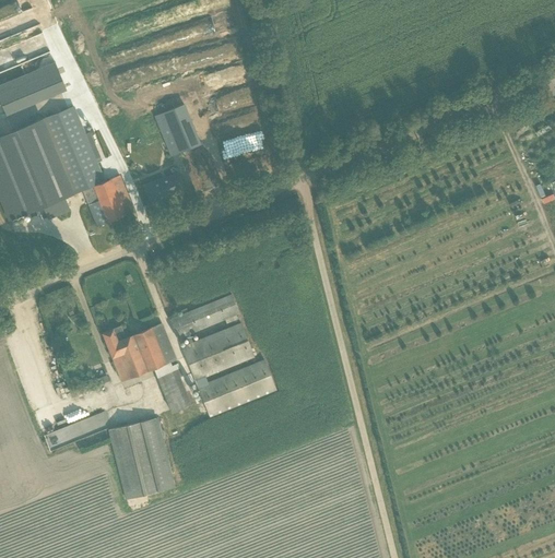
[(0,101),(6,116),(68,93),(57,62),(0,83),(0,101)]
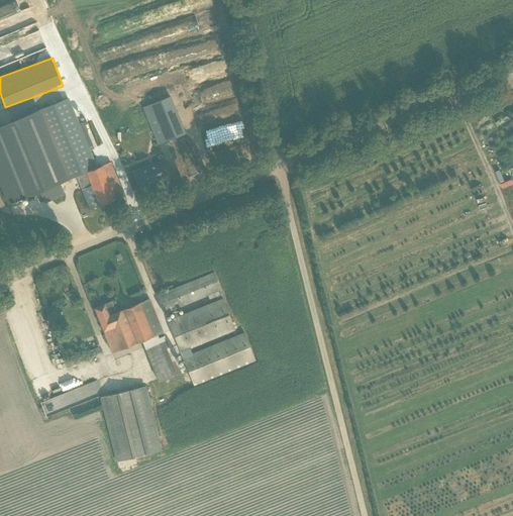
[(157,144),(184,135),(173,97),(144,105),(157,144)]
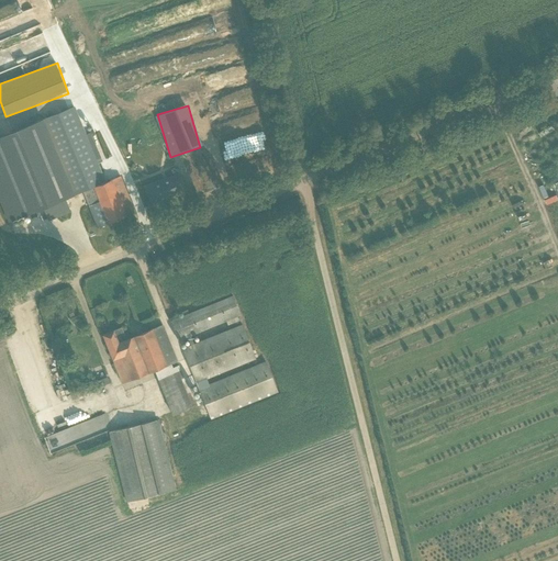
[(75,107),(42,120),(71,195),(104,182),(75,107)]
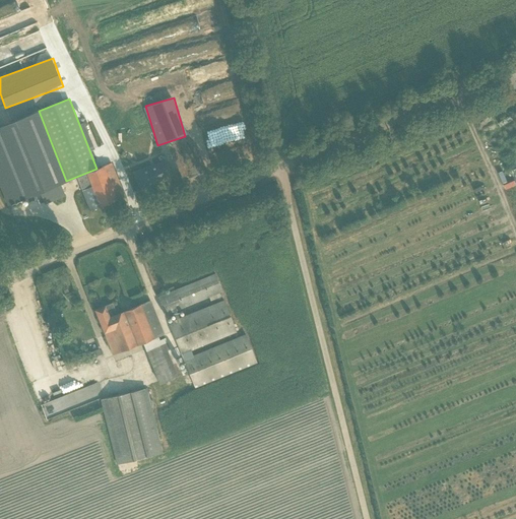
[(501,122),(510,116),(508,111),(498,117),(501,122)]
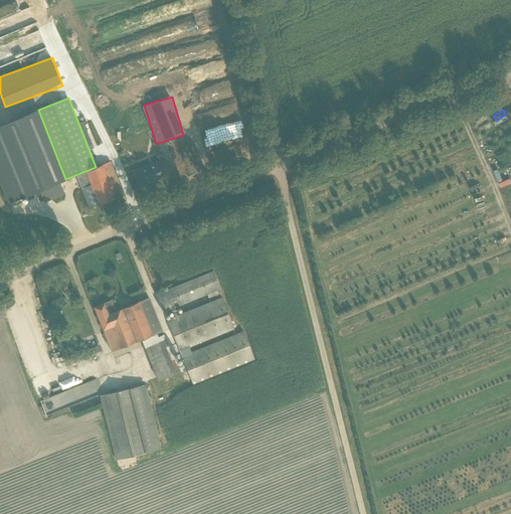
[(496,126),(508,120),(507,116),(494,122),(496,126)]
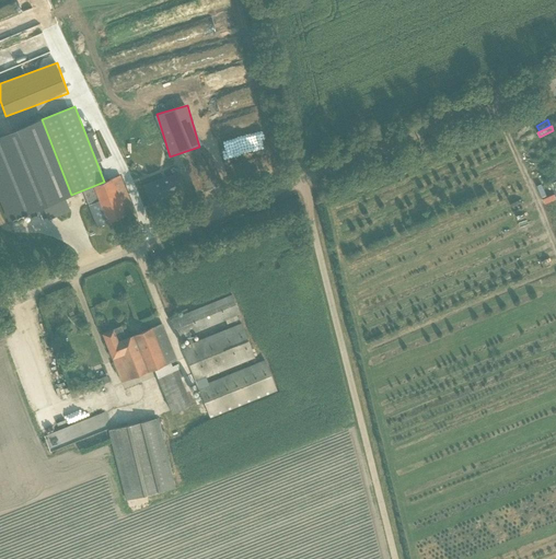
[(94,150),(95,159),(108,158),(108,149),(94,150)]
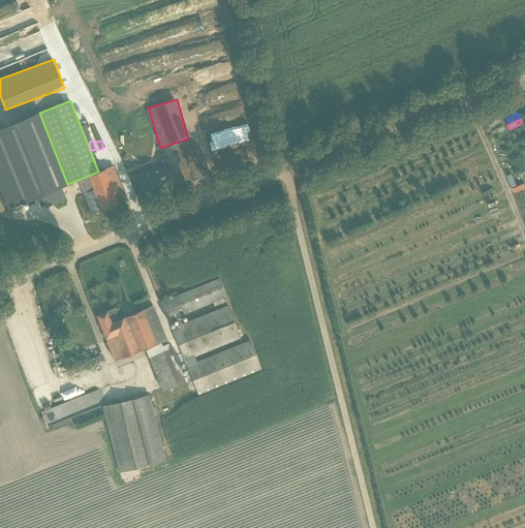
[(49,149),(30,152),(32,160),(50,156),(49,149)]
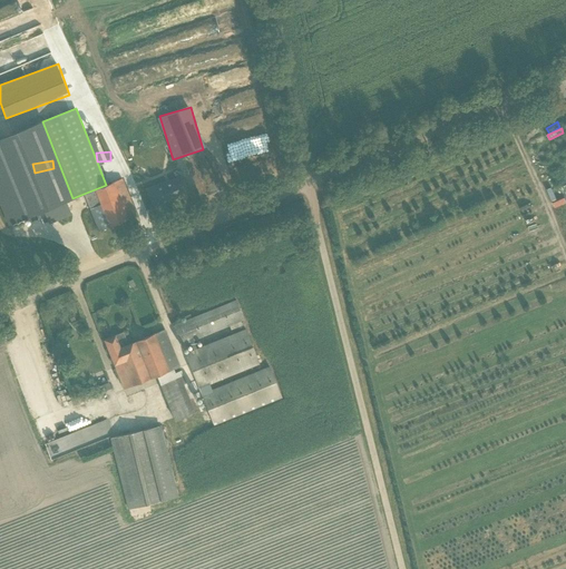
[(176,176),(138,190),(144,211),(184,195),(176,176)]
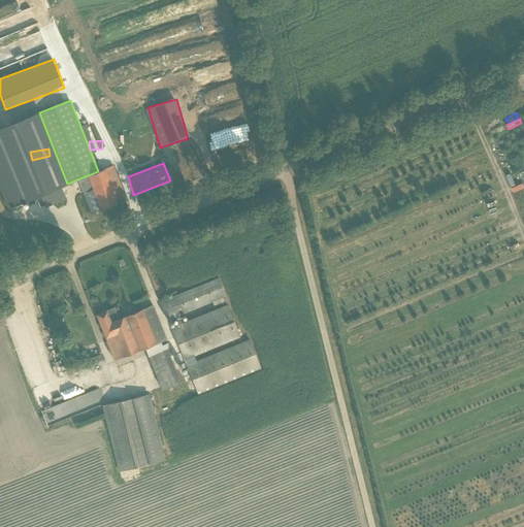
[(89,174),(100,210),(126,202),(115,166),(89,174)]
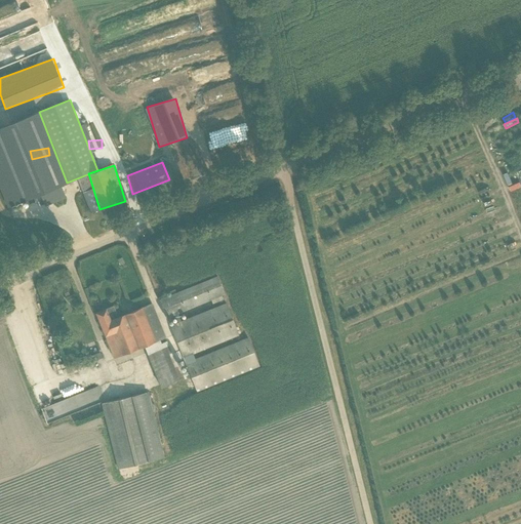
[(87,176),(78,178),(81,190),(90,187),(87,176)]
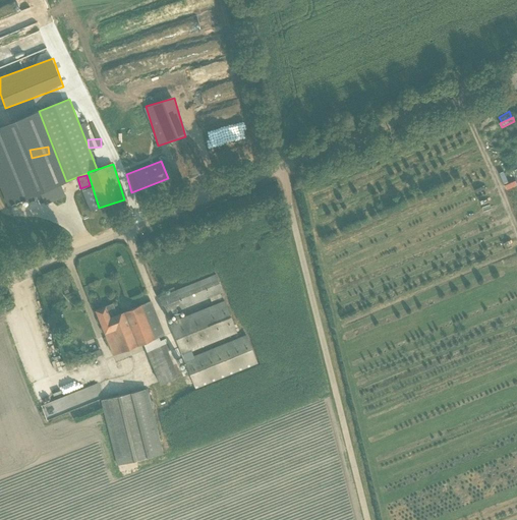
[(175,305),(177,311),(224,295),(217,275),(165,292),(170,307),(175,305)]
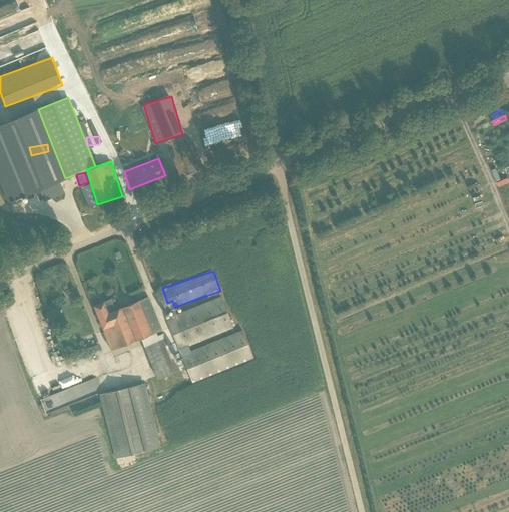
[(221,296),(177,312),(176,309),(164,313),(177,349),(233,329),(221,296)]
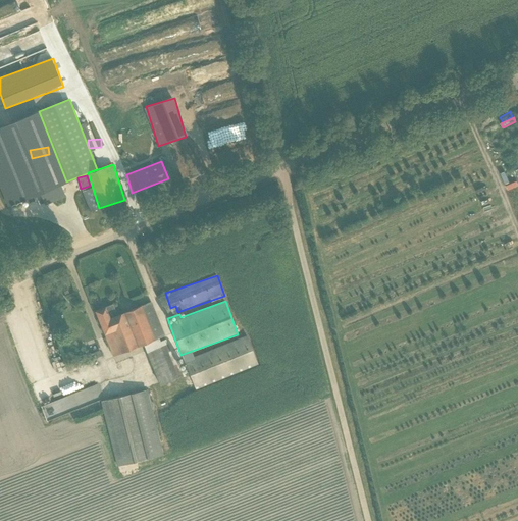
[(97,306),(83,310),(92,334),(95,332),(104,358),(139,345),(121,309),(102,317),(97,306)]
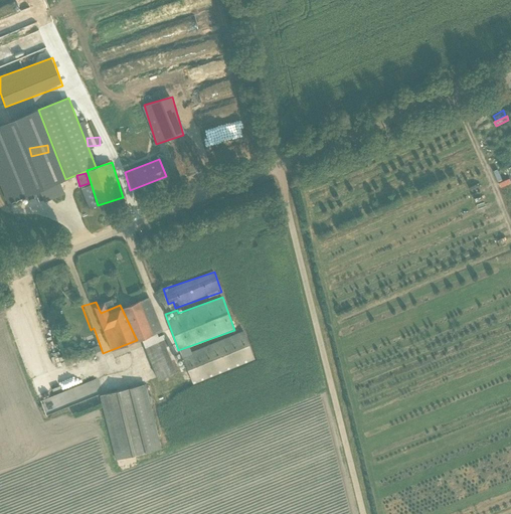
[(25,345),(32,343),(26,319),(18,321),(25,345)]
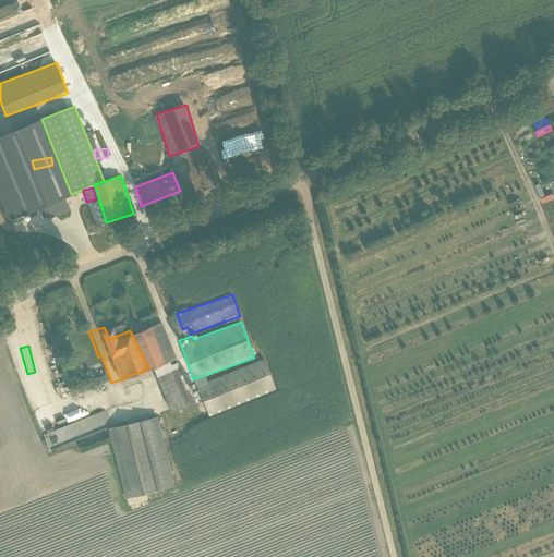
[(266,361),(199,382),(208,414),(276,394),(266,361)]
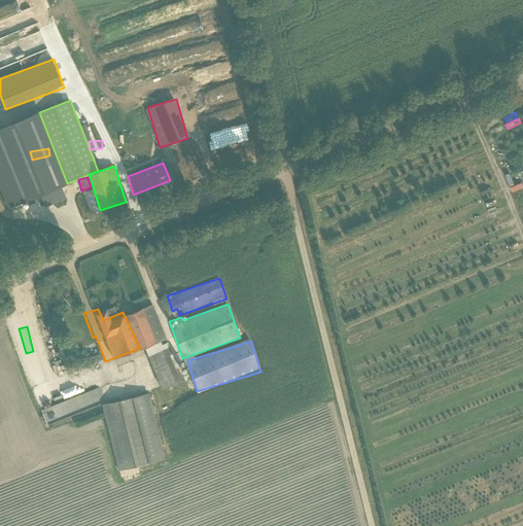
[(90,357),(93,363),(103,359),(100,352),(90,357)]
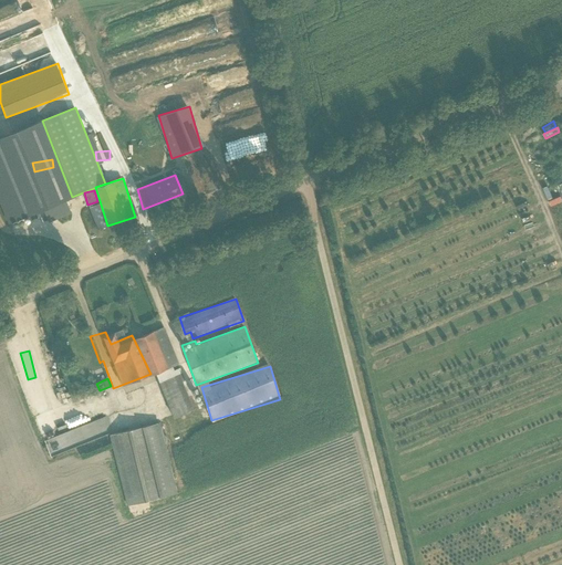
[(41,436),(55,429),(49,414),(34,420),(41,436)]
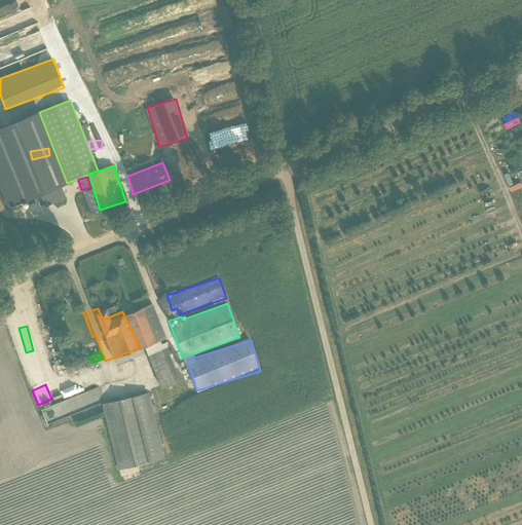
[(45,424),(75,414),(74,410),(97,403),(92,389),(69,398),(69,399),(39,409),(45,424)]
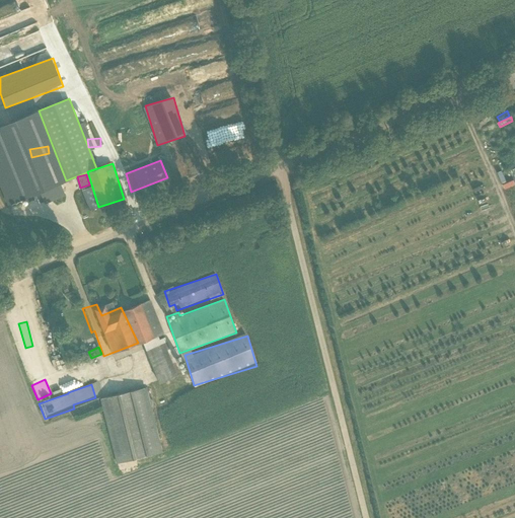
[(115,463),(161,454),(148,388),(101,397),(115,463)]
